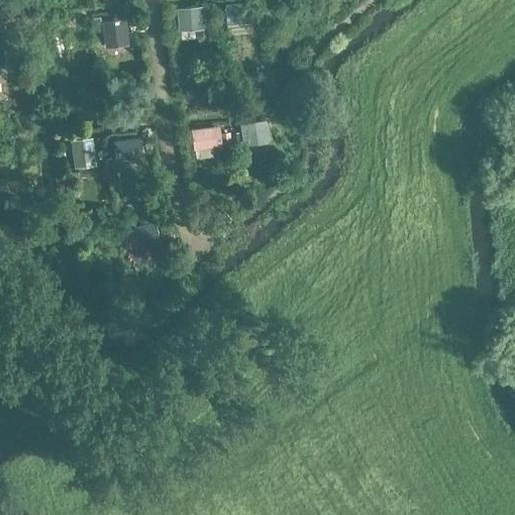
[(254,24),(256,23),(254,3),(228,5),(229,26),(230,26),(254,24)]
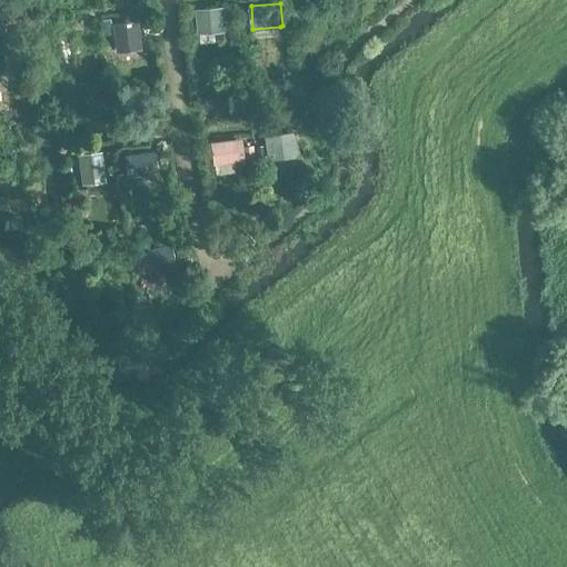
[(200,35),(229,32),(227,9),(198,11),(200,35)]
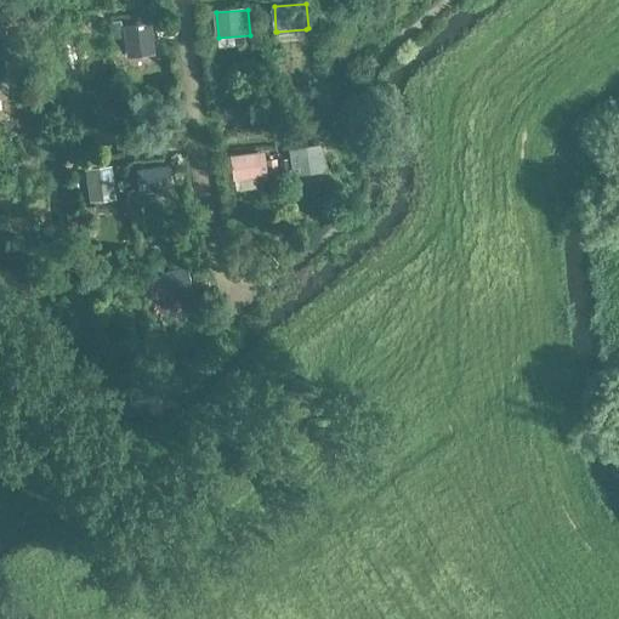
[(124,29),(113,30),(115,47),(126,46),(128,58),(155,56),(153,24),(124,27),(124,29)]
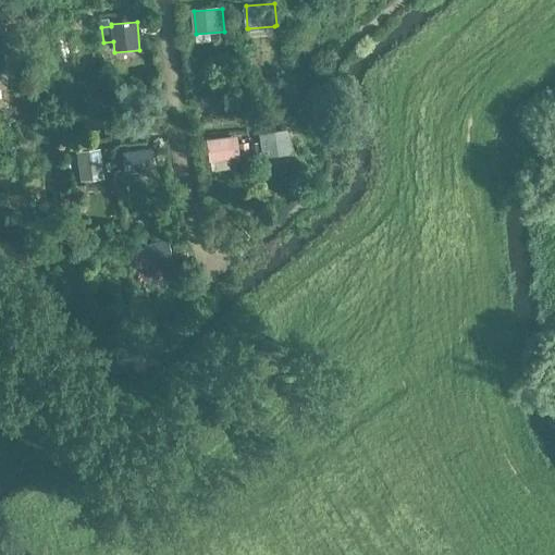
[(236,31),(229,31),(229,44),(237,44),(236,31)]
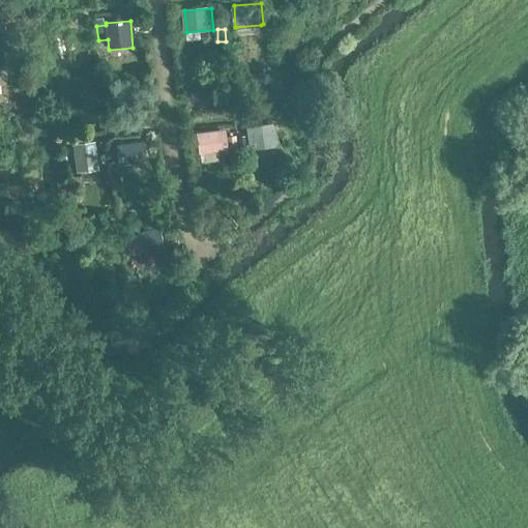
[(250,151),(280,147),(276,124),(246,127),(250,151)]
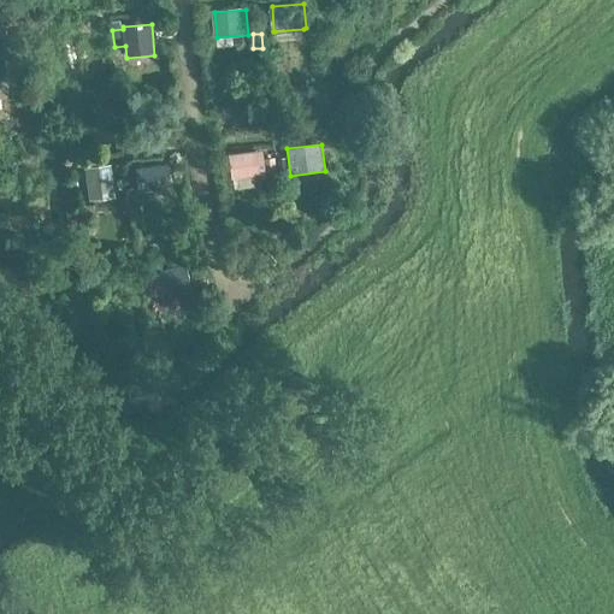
[(265,181),(264,176),(266,176),(263,151),(229,155),(232,179),(253,177),(253,182),(265,181)]
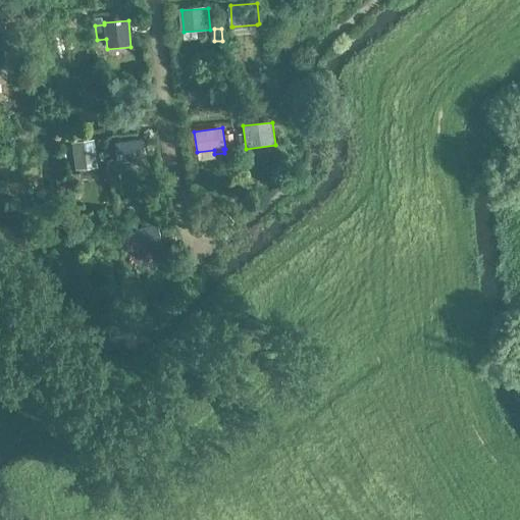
[(244,135),(236,136),(238,148),(245,147),(244,135)]
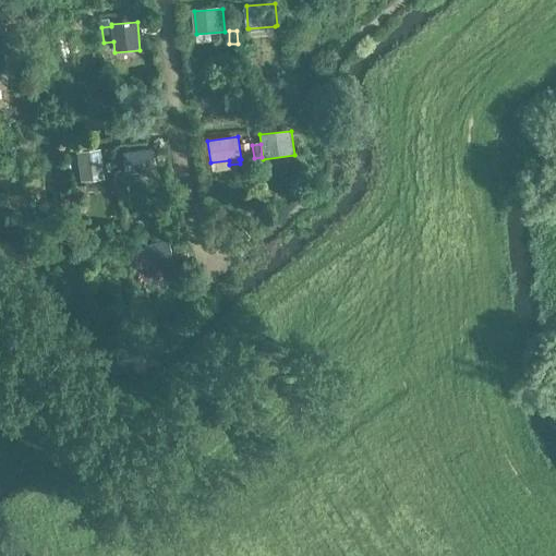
[(250,145),(240,146),(242,160),(252,159),(250,145)]
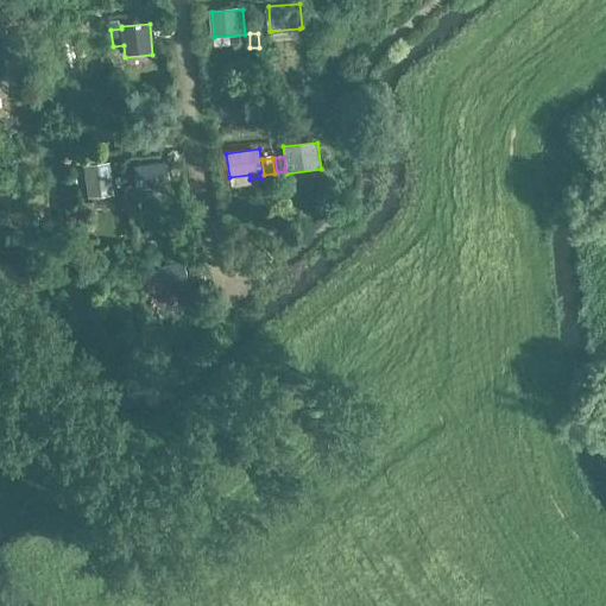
[(166,162),(134,166),(136,184),(137,191),(169,188),(166,162)]
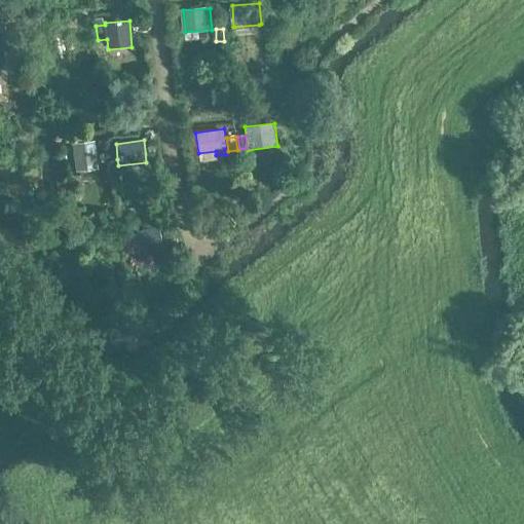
[(99,170),(96,142),(74,144),(77,172),(99,170)]
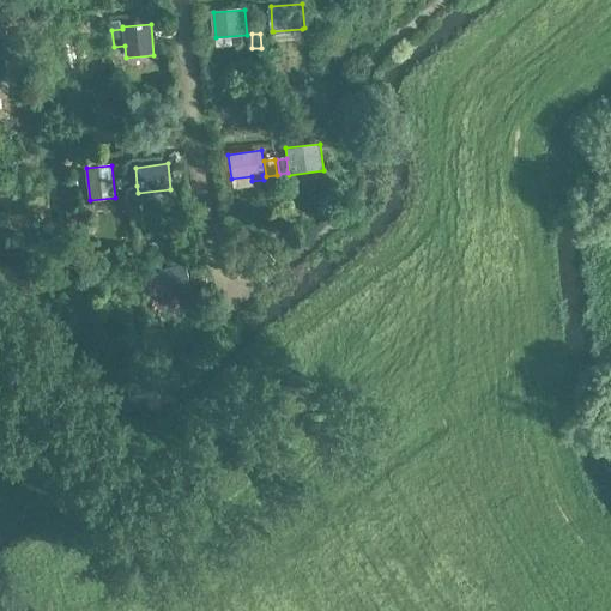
[(134,173),(122,174),(125,189),(135,188),(134,173)]
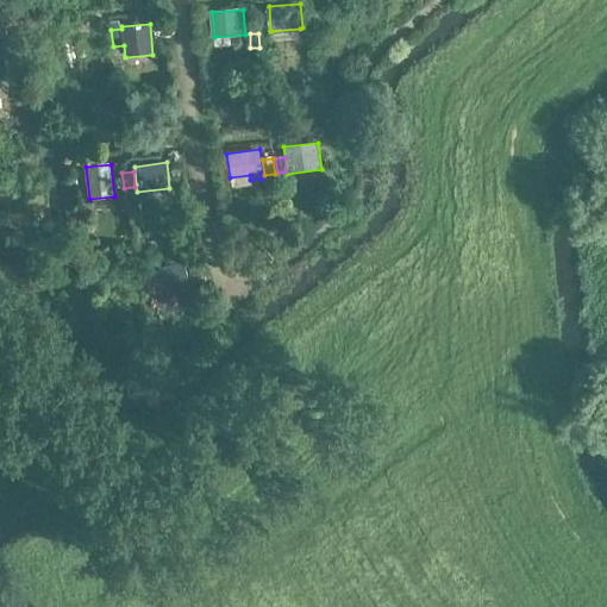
[(161,296),(191,288),(183,262),(154,269),(161,296)]
